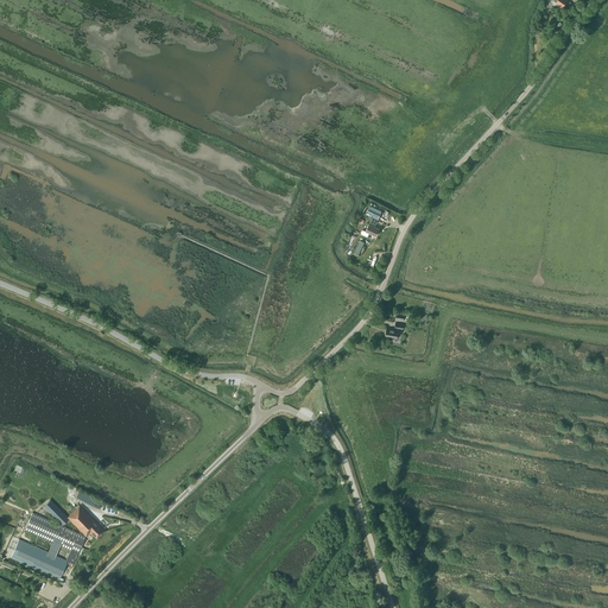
[(369,206),(366,214),(378,220),(381,211),(369,206)]
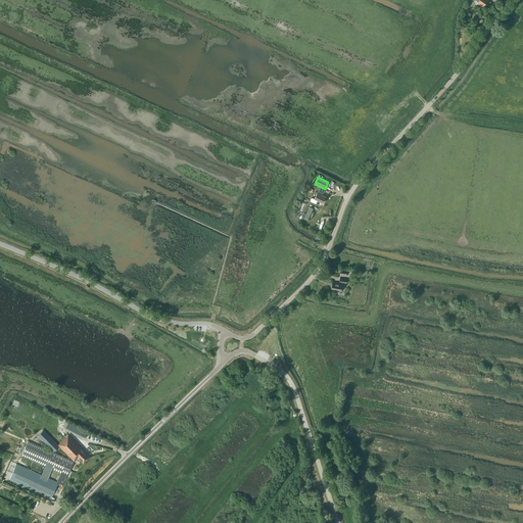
[(320,188),(317,193),(318,193),(315,199),(312,197),(311,201),(316,203),(318,200),(323,202),(326,196),(322,195),(324,190),(320,188)]
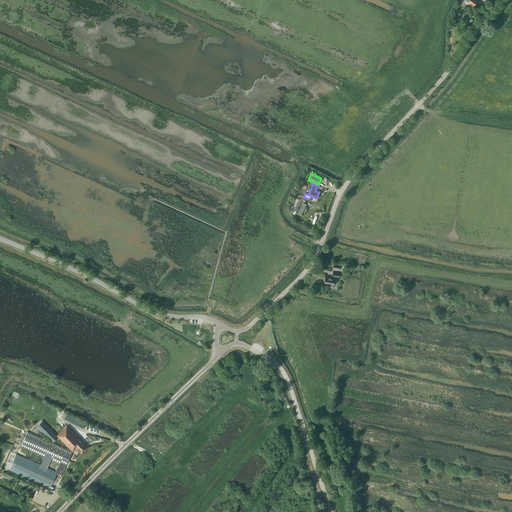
[(303,202),(298,212),(302,214),(307,203),(303,202)]
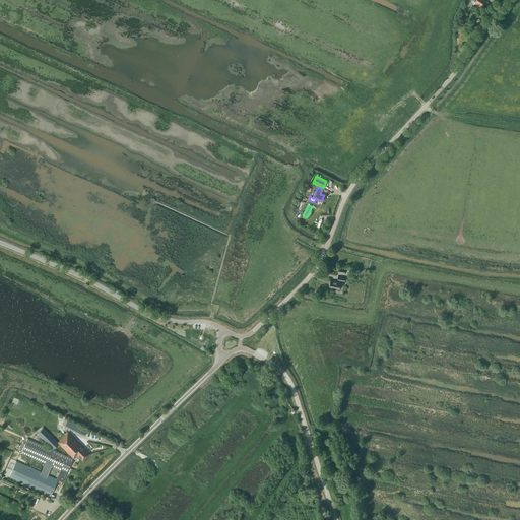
[(330,288),(338,289),(340,281),(344,282),(345,276),(338,275),(338,280),(331,279),(330,288)]
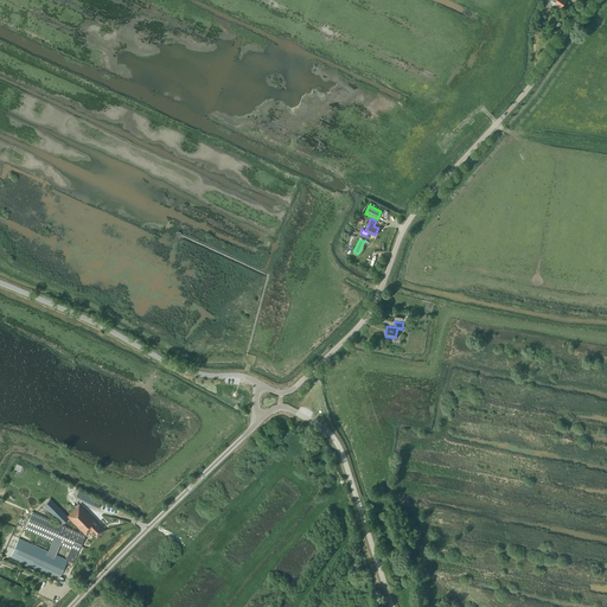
[(88,503),(94,506),(97,499),(90,496),(88,503)]
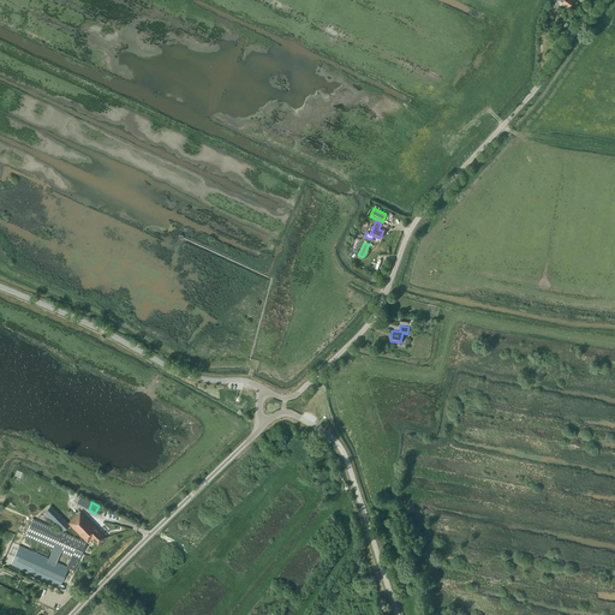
[(101,532),(102,532),(81,511),(69,523),(51,505),(45,512),(63,530),(61,531),(33,518),(25,536),(53,549),(49,559),(19,545),(11,562),(60,585),(69,567),(75,569),(87,543),(63,532),(64,531),(70,525),(87,542),(91,538),(93,539),(94,539),(99,544),(106,537),(101,532)]
